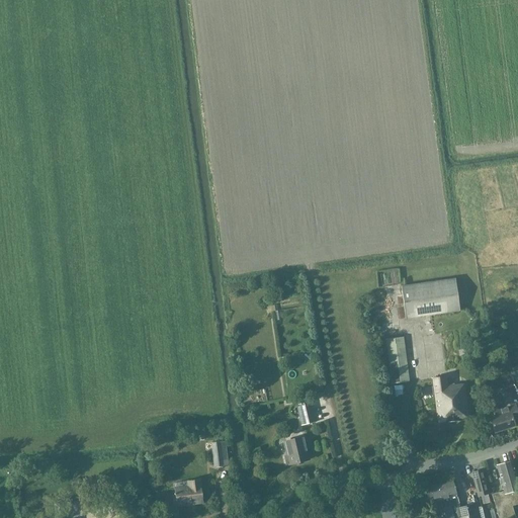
[(405,320),(459,312),(455,279),(401,286),(405,320)]
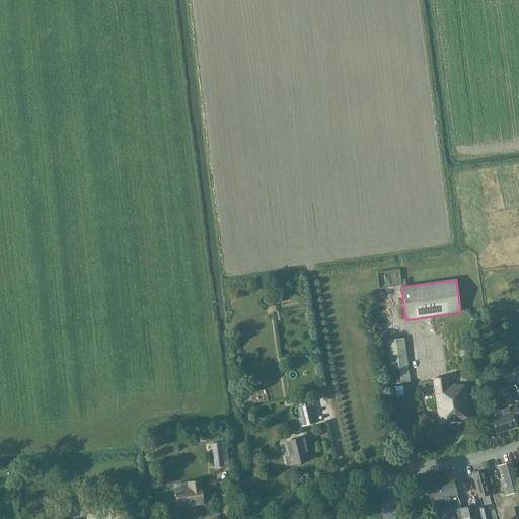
[(391,385),(410,382),(404,339),(386,341),(391,385)]
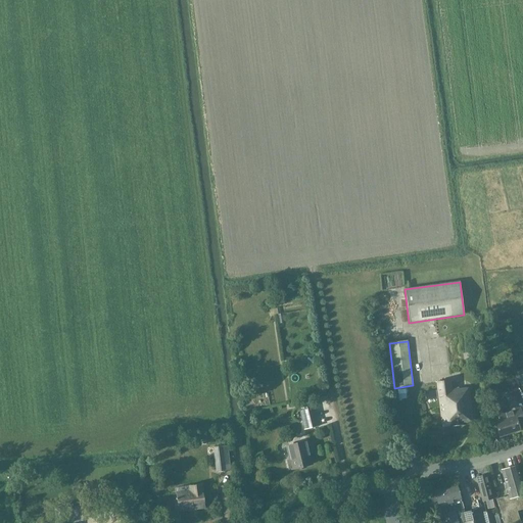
[(469,388),(467,388),(450,389),(450,380),(435,383),(436,391),(441,429),(473,424),(469,388)]
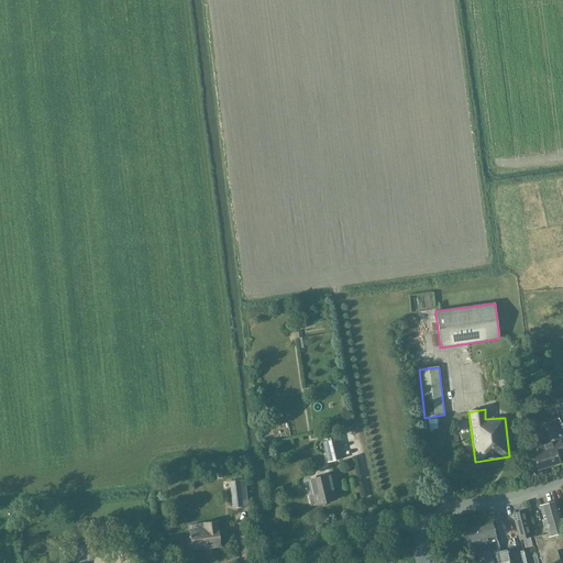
[(562,457),(562,449),(561,441),(562,439),(562,430),(559,417),(537,423),(543,444),(536,446),(538,453),(531,454),(537,472),(561,464),(559,459),(562,457)]
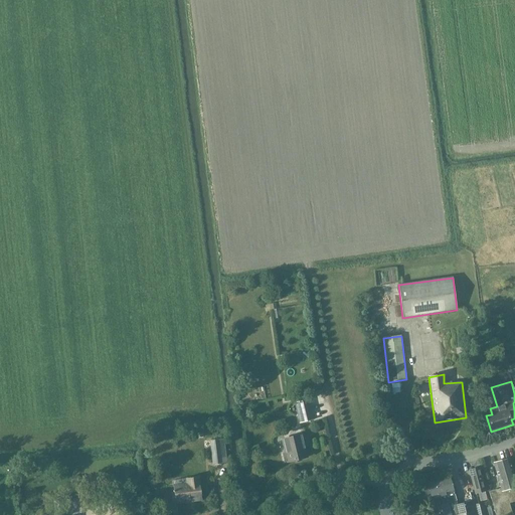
[(300,422),(314,419),(309,399),(295,402),(300,422)]
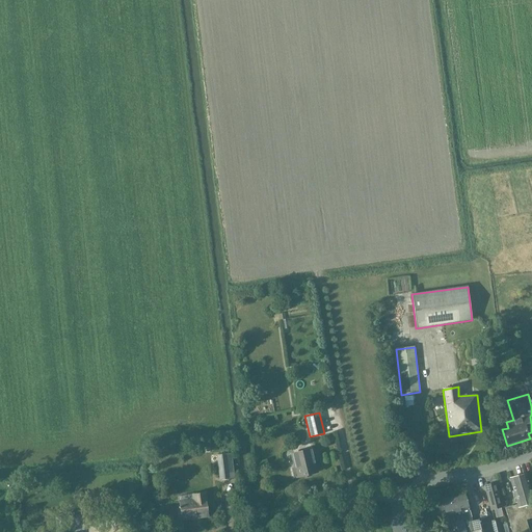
[(294,477),(317,472),(311,450),(292,454),(295,467),(291,468),(294,477)]
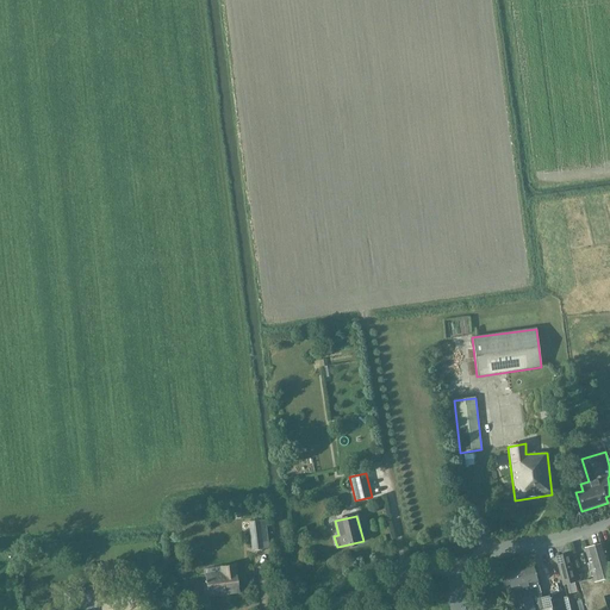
[(251,551),(263,549),(260,521),(248,522),(251,551)]
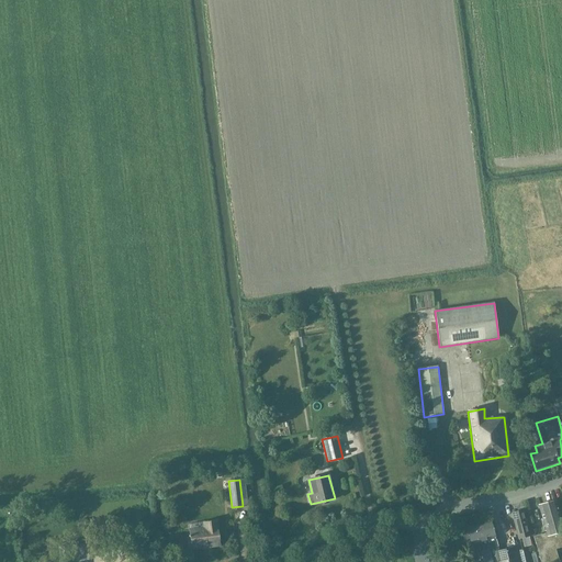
[(561,524),(555,501),(538,505),(547,534),(534,537),(539,553),(540,561),(550,561),(559,560),(555,550),(561,547),(561,524)]
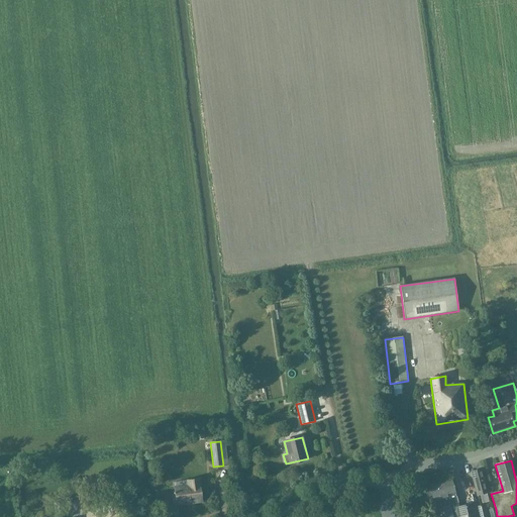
[(477,496),(488,493),(482,470),(471,472),(477,496)]
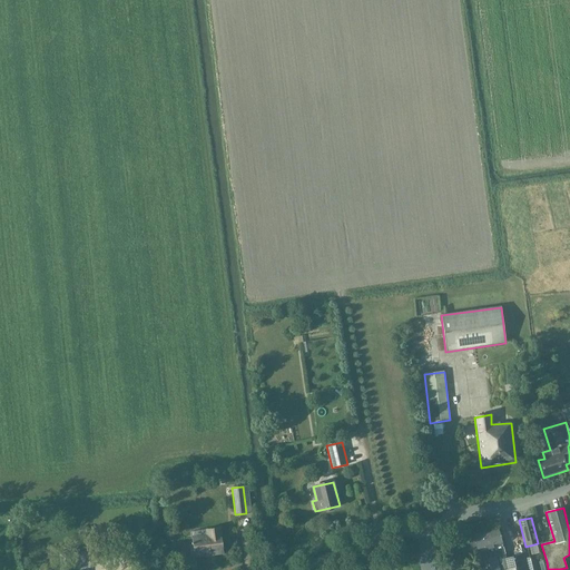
[(505,558),(504,554),(497,527),(473,533),(478,552),(484,550),(487,559),(489,569),(527,569),(524,559),(523,553),(505,558)]
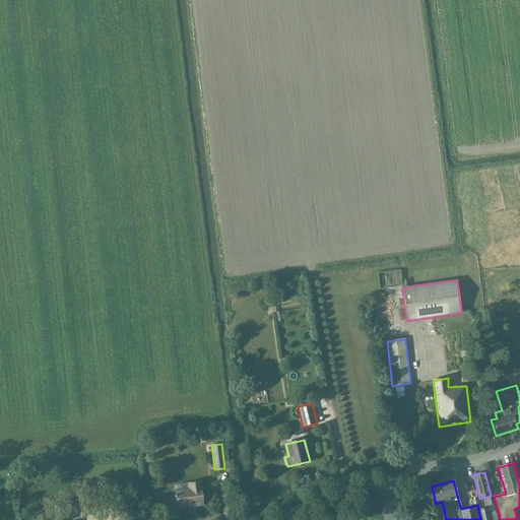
[(204,506),(201,486),(200,482),(188,484),(189,489),(174,490),(177,509),(187,508),(188,509),(195,508),(194,507),(204,506)]
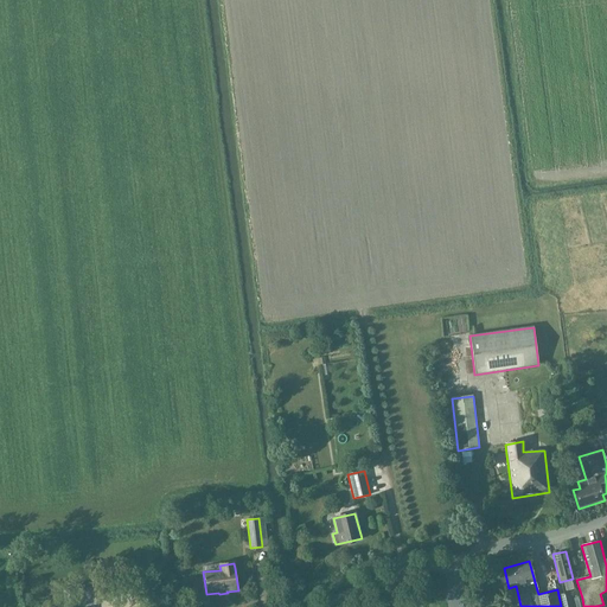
[(572,606),(568,593),(558,595),(561,606),(572,606)]
